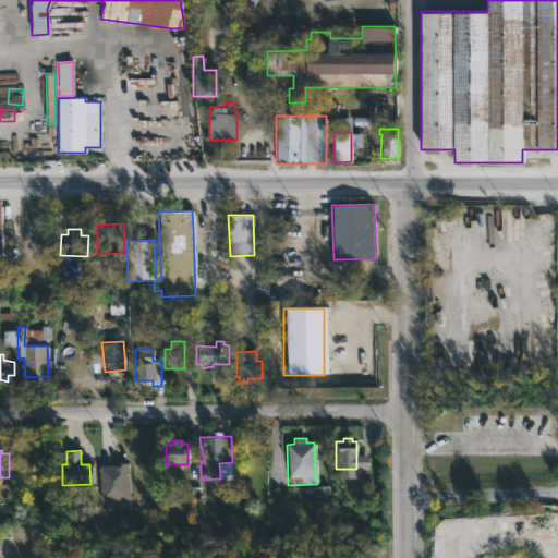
[(128,463),(128,501),(98,501),(98,466),(111,466),(111,465),(116,465),(116,463),(128,463)]
